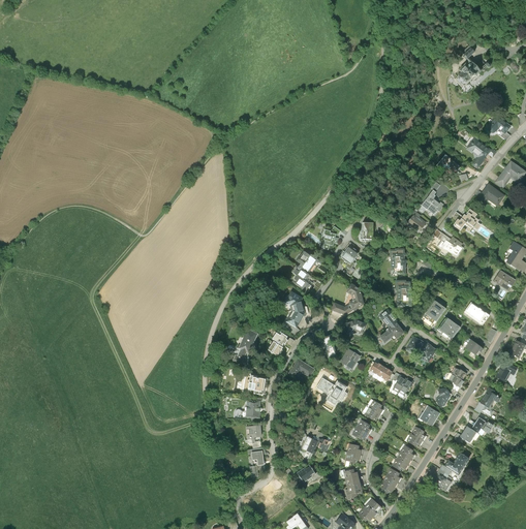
[(473,52),(470,48),(463,54),(467,58),(473,52)]
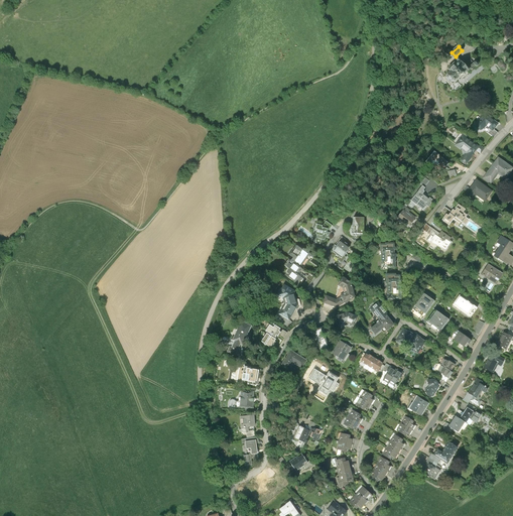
[(459,75),(460,76),(468,69),(460,60),(456,63),(454,61),(447,67),(450,70),(446,72),(453,79),(454,79),(459,75)]
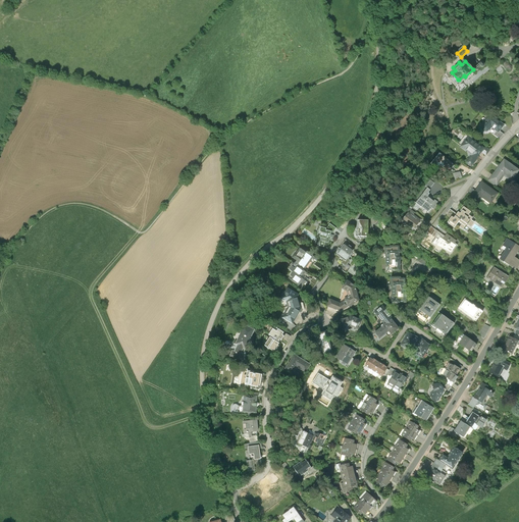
[(498,132),(504,123),(489,113),(482,122),(480,125),(482,129),(486,131),(489,128),(491,125),(498,132)]
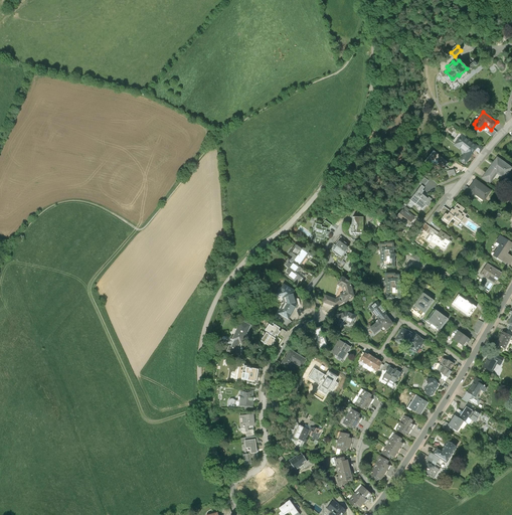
[(478,145),(462,133),(454,143),(465,151),(460,159),(465,162),(475,149),(478,145)]
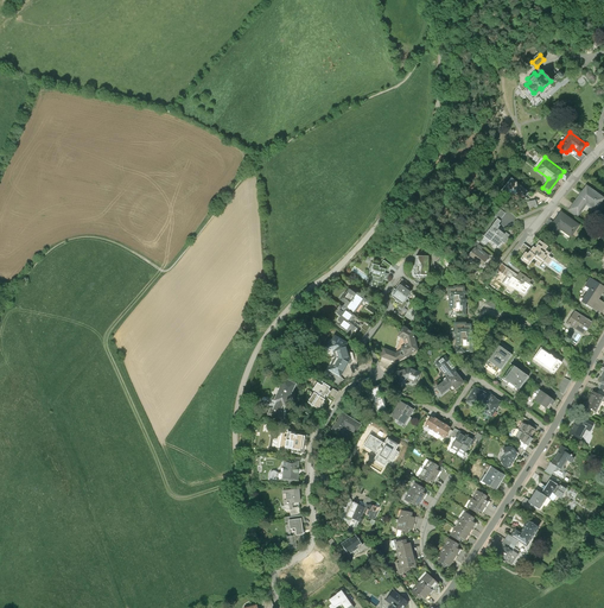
[(565,169),(564,171),(560,176),(565,179),(570,173),(565,169)]
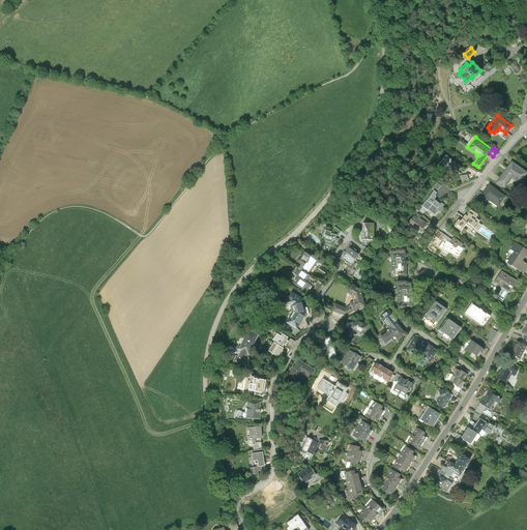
[(445,154),(434,169),(437,171),(440,168),(454,167),(458,170),(461,167),(445,154)]
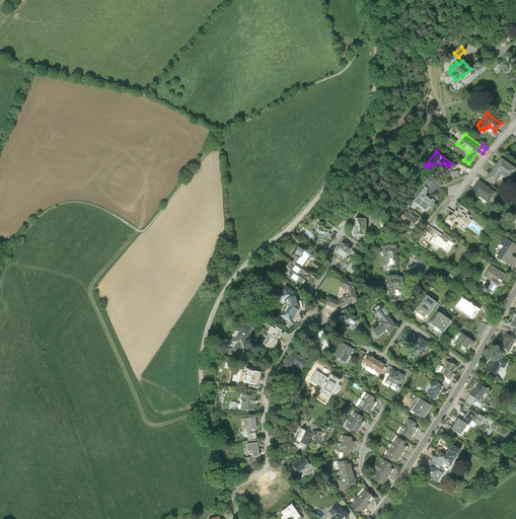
[(515,167),(501,157),(486,178),(493,183),(501,173),(508,178),(515,167)]
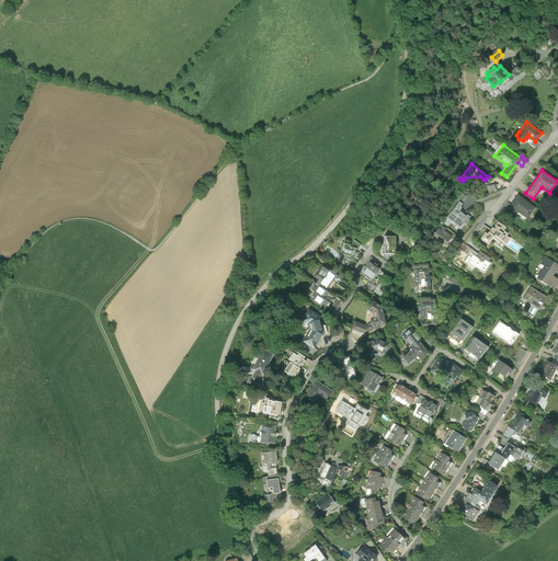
[(517,194),(511,203),(507,209),(513,215),(517,209),(527,217),(535,207),(517,194)]
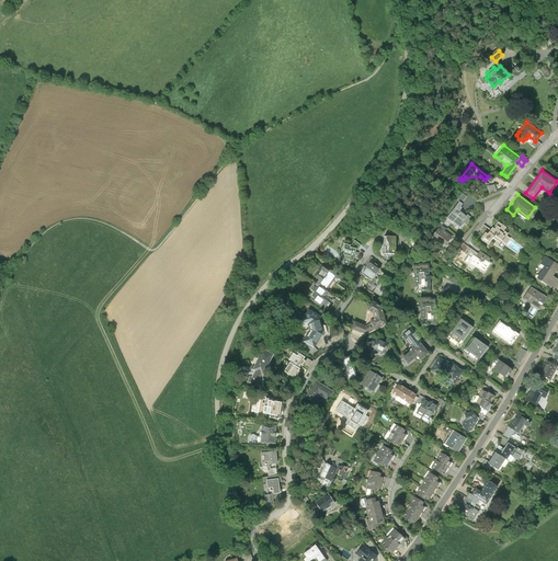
[(450,214),(455,218),(450,224),(456,229),(464,220),(463,219),(466,216),(462,213),(463,212),(456,205),(450,214)]
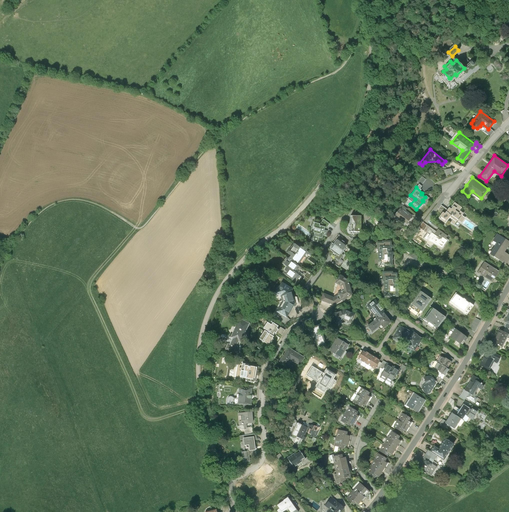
[(462,207),(454,202),(450,208),(449,207),(444,213),(442,211),(438,217),(445,222),(450,216),(453,219),(450,222),(453,224),(457,219),(462,222),(465,217),(462,215),(463,213),(460,210),(462,207)]
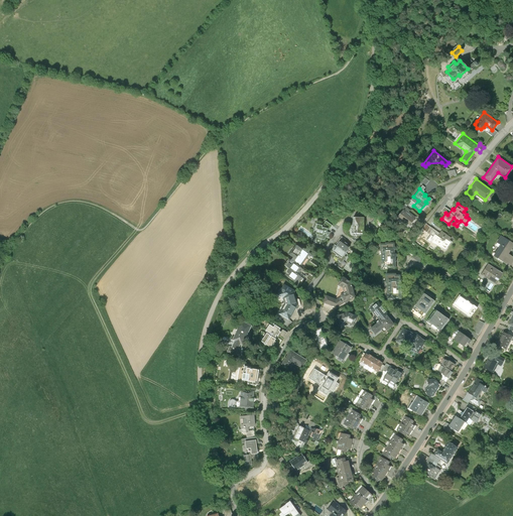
[(407,228),(414,217),(403,209),(395,219),(407,228)]
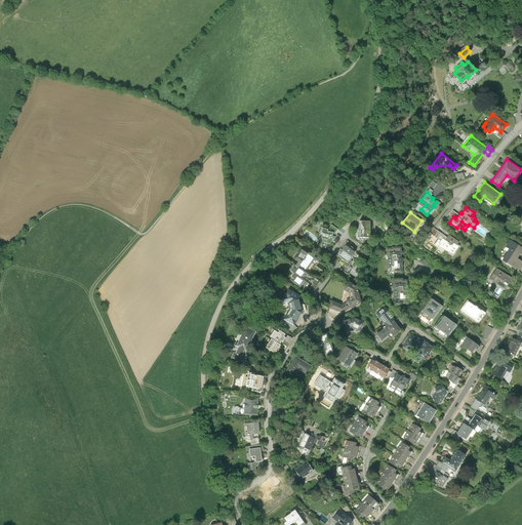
[(370,220),(360,220),(359,228),(358,232),(358,237),(370,237),(370,220)]
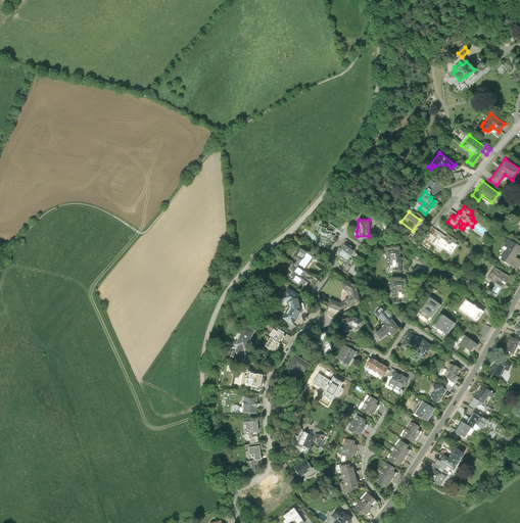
[(380,220),(377,225),(382,229),(385,223),(380,220)]
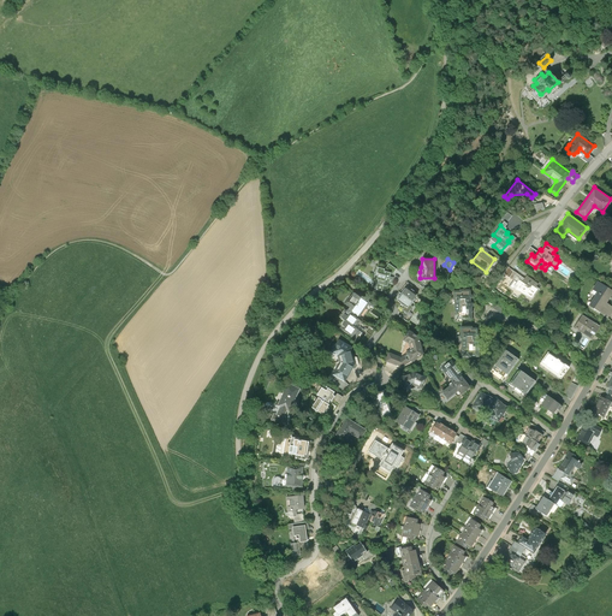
[(390,262),(385,268),(385,271),(391,272),(393,272),(396,268),(390,262)]
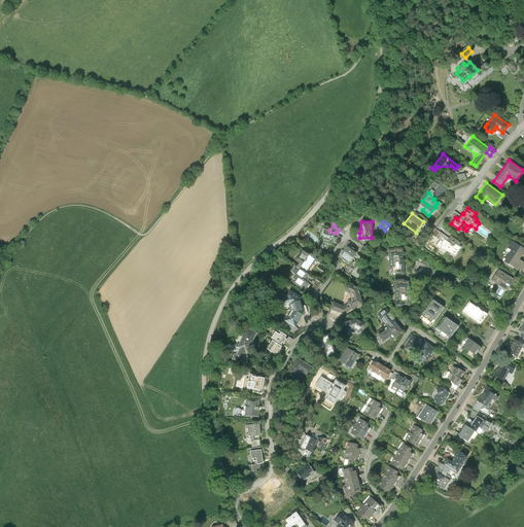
[(449,238),(434,227),(430,234),(440,240),(437,244),(443,248),(445,247),(454,254),(459,247),(457,246),(460,242),(451,235),(449,238)]
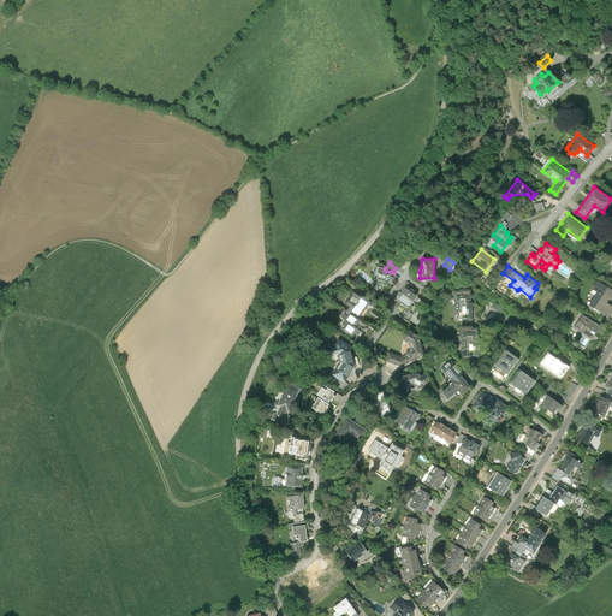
[(379,267),(378,272),(374,289),(375,289),(376,288),(382,289),(384,284),(387,285),(388,282),(392,282),(393,277),(391,276),(391,272),(385,271),(385,268),(379,267)]
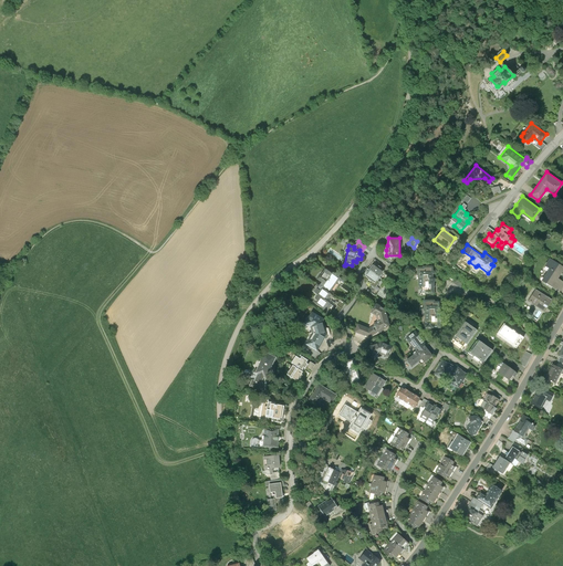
[(399,260),(399,255),(386,255),(386,250),(387,245),(385,247),(383,257),(384,259),(386,260),(399,260)]
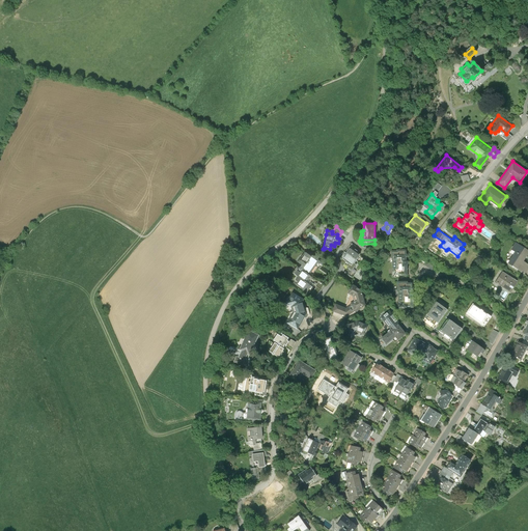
[(341,256),(343,258),(348,252),(351,247),(355,249),(357,246),(352,242),(341,256)]
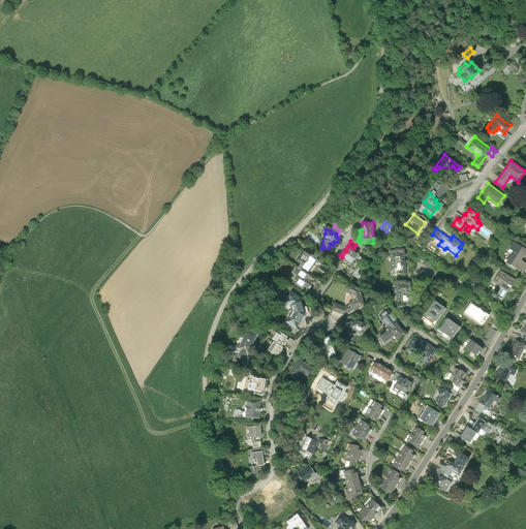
[(506,261),(522,272),(525,266),(525,263),(520,259),(525,250),(525,249),(514,242),(508,248),(513,251),(506,261)]
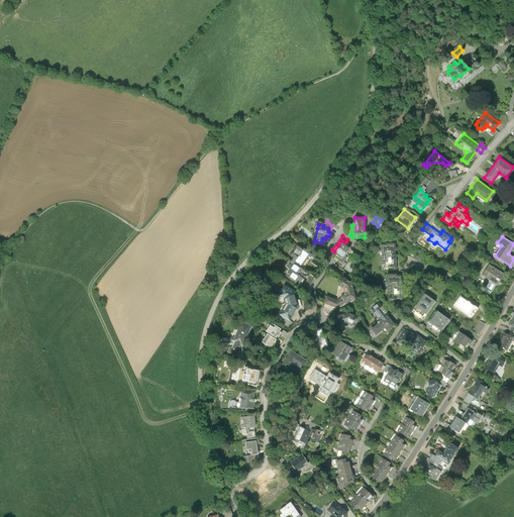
[(341,240),(338,245),(346,251),(350,245),(345,242),(341,240)]
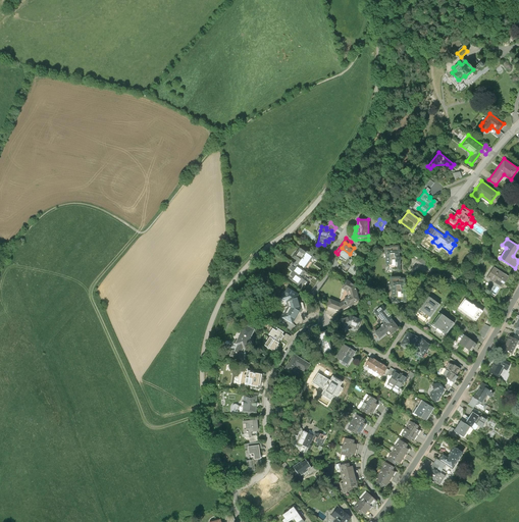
[(398,246),(390,246),(390,247),(383,247),(383,254),(384,254),(384,267),(385,266),(385,271),(392,271),(392,270),(399,270),(399,259),(400,259),(400,257),(398,257),(398,252),(399,252),(399,250),(398,250),(398,246)]
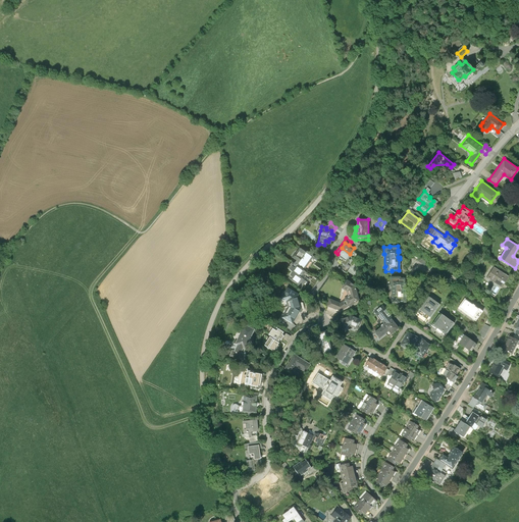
[(296,263),(304,269),(304,270),(314,256),(308,251),(308,252),(302,248),(300,251),(306,255),(302,259),(297,255),(295,258),(298,260),(296,263)]
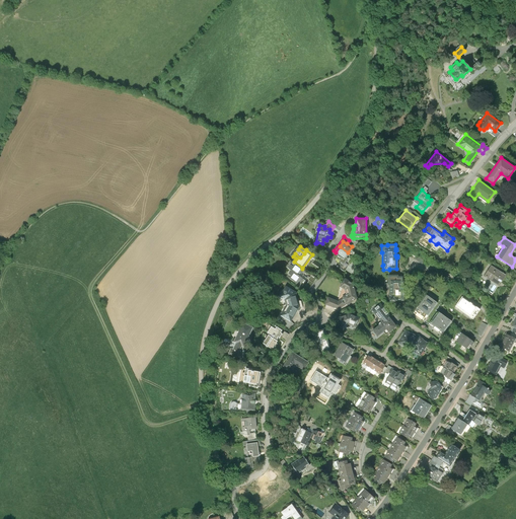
[(348,252),(340,246),(336,252),(344,257),(348,252)]
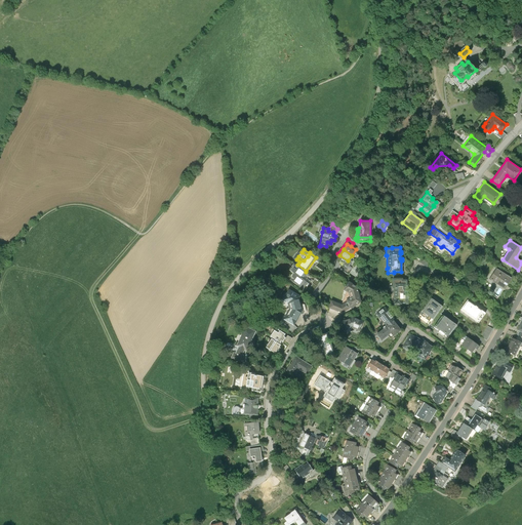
[(308,282),(306,280),(310,274),(306,272),(306,271),(305,272),(298,268),(297,269),(294,268),(292,271),(295,273),(290,279),(304,288),(308,282)]
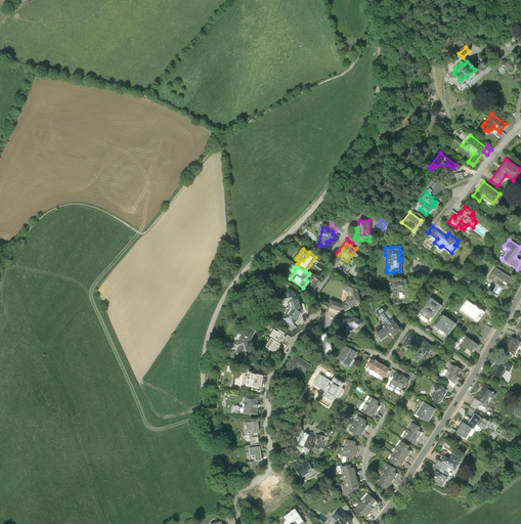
[(510,277),(495,268),(488,278),(503,288),(510,277)]
